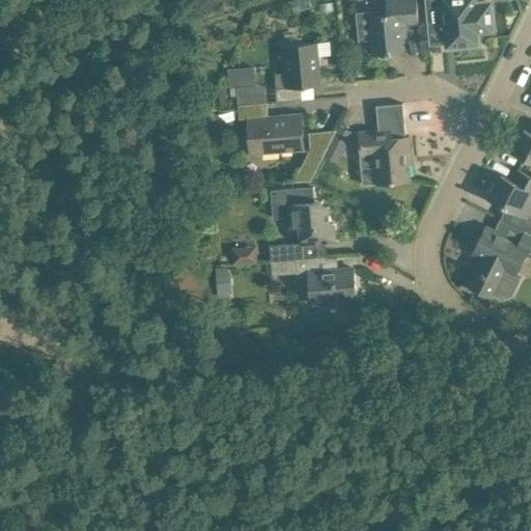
[(221,0),(191,0),(208,15),(215,7),(221,0)]
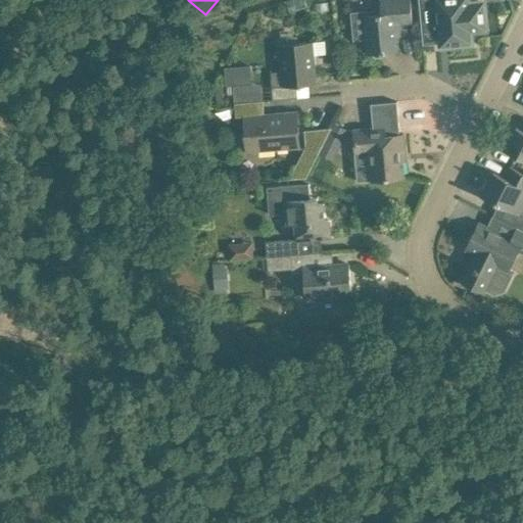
[(353,40),(368,39),(369,54),(372,54),(376,56),(382,56),(385,53),(396,52),(395,37),(399,37),(398,22),(413,21),(410,0),(384,0),(380,0),(381,10),(351,12),(353,40)]
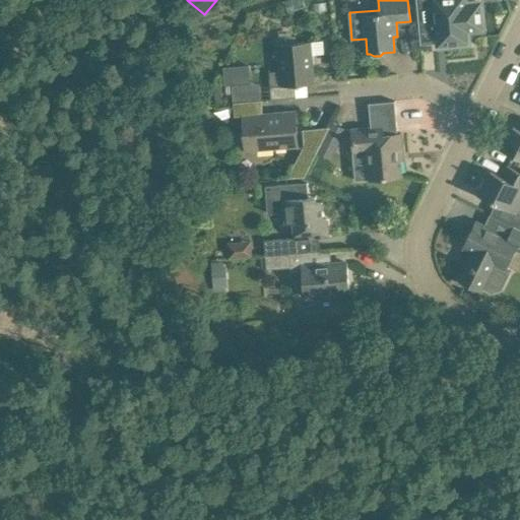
[(416,0),(419,22),(420,43),(434,42),(437,38),(448,47),(464,45),(469,39),(468,31),(483,30),(481,2),(468,3),(467,0),(416,0)]
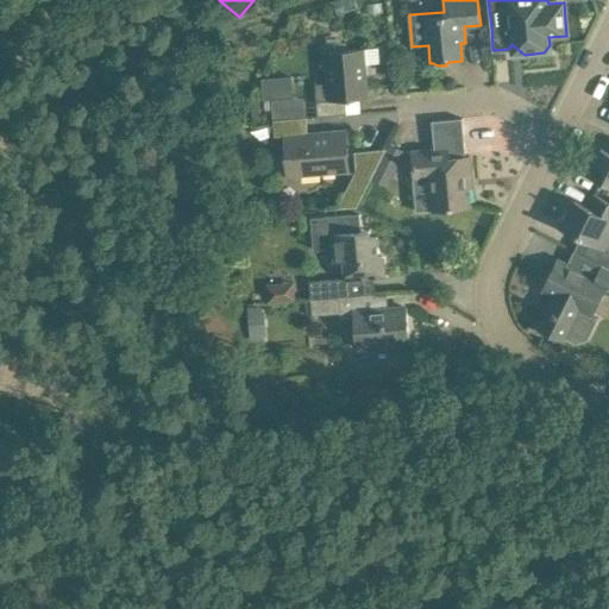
[(327,83),(315,83),(318,117),(347,114),(346,100),(368,98),(365,64),(380,63),(378,48),(364,49),(339,51),(325,52),(327,83)]
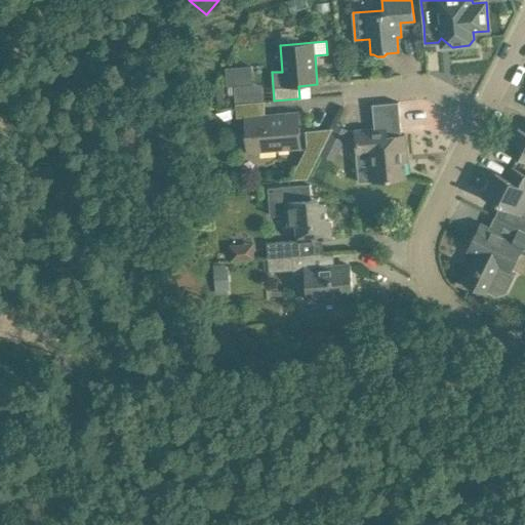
[(250,67),(225,69),(226,86),(252,84),(250,67)]
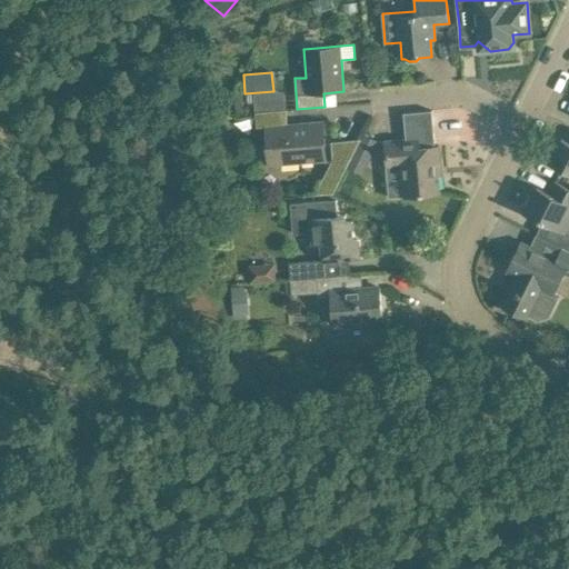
[(286,110),(256,112),(257,128),(266,127),(269,165),(326,161),(322,121),(288,125),(286,110)]
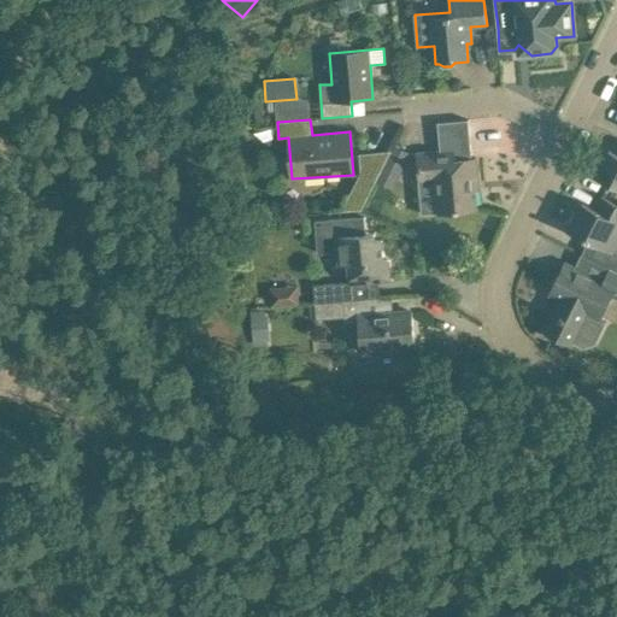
[(440,151),(417,153),(419,177),(419,182),(435,181),(436,189),(438,212),(476,210),(474,176),(479,176),(476,159),(471,159),(468,119),(438,123),(440,151)]
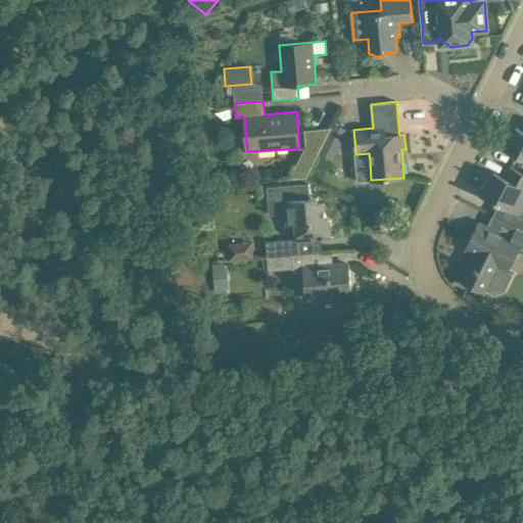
[(335,125),(329,137),(339,143),(345,131),(335,125)]
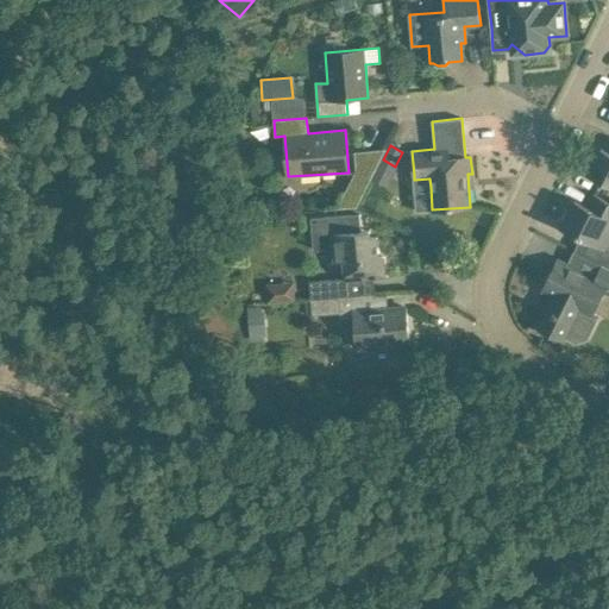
[(588,175),(608,186),(608,184),(608,151),(601,148),(588,175)]
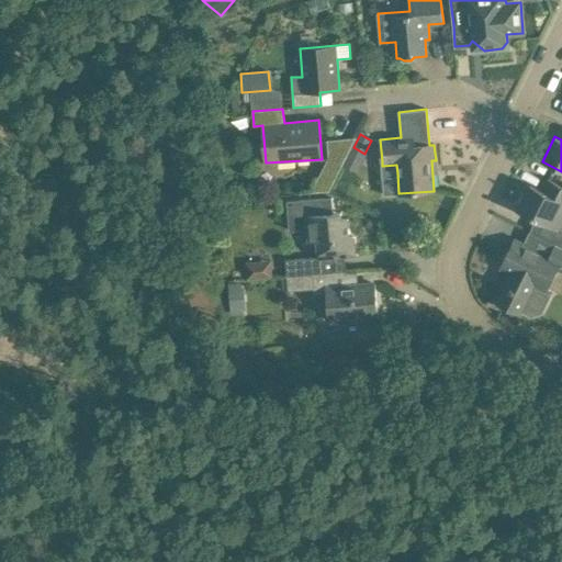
[(356,138),(326,141),(328,158),(347,156),(356,138)]
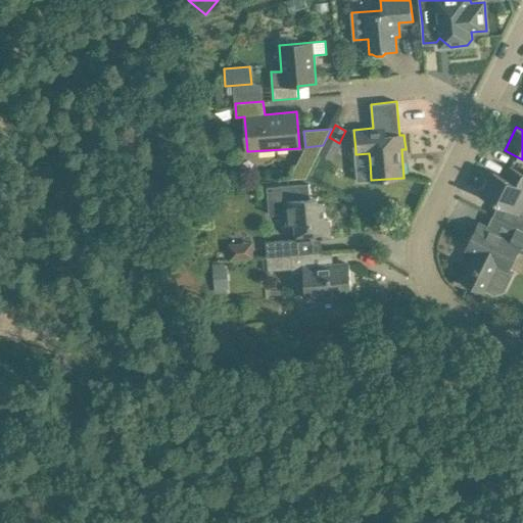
[(481,195),(511,210),(520,215),(521,214),(522,214),(522,173),(510,167),(505,178),(493,172),(481,195)]
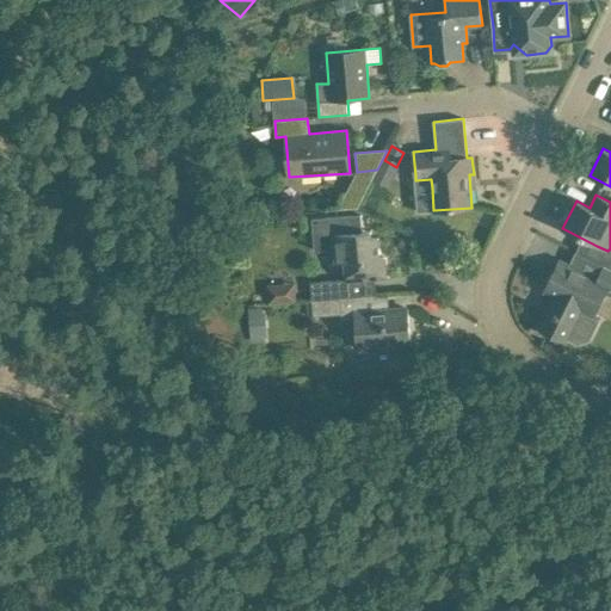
[(310,283),(312,301),(328,300),(341,298),(343,297),(341,282),(387,277),(386,258),(381,258),(378,238),(371,239),(371,232),(363,232),(360,215),(312,220),(315,251),(334,250),(335,264),(345,263),(346,279),(310,283)]
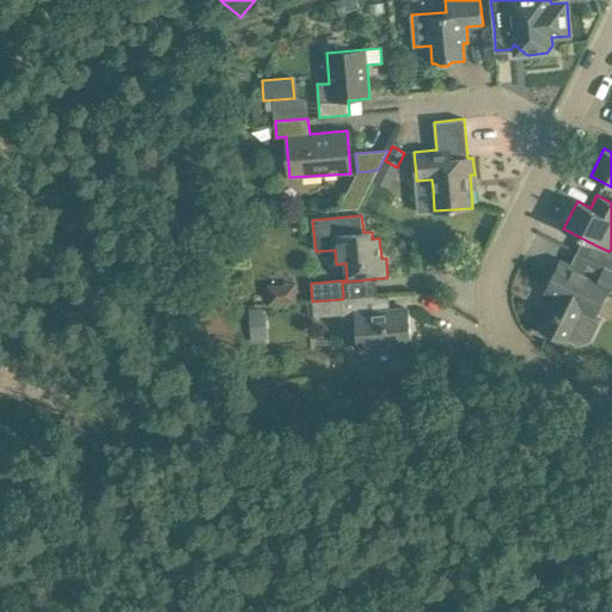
[(611,269),(609,268),(605,265),(598,280),(561,262),(545,292),(556,297),(539,330),(567,343),(568,340),(579,344),(589,341),(601,317),(597,314),(607,293),(611,295),(611,269)]
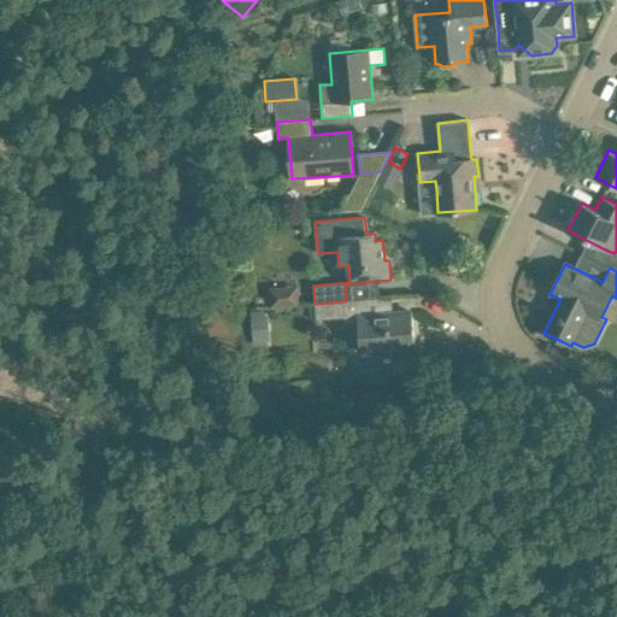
[(346,316),(339,317),(340,335),(342,354),(362,352),(415,348),(412,311),(393,313),(392,297),(346,300),(345,301),(346,316)]
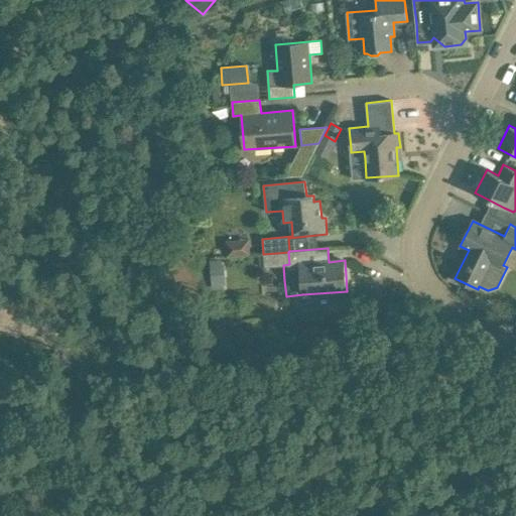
[(277,253),(263,254),(264,268),(278,266),(277,253)]
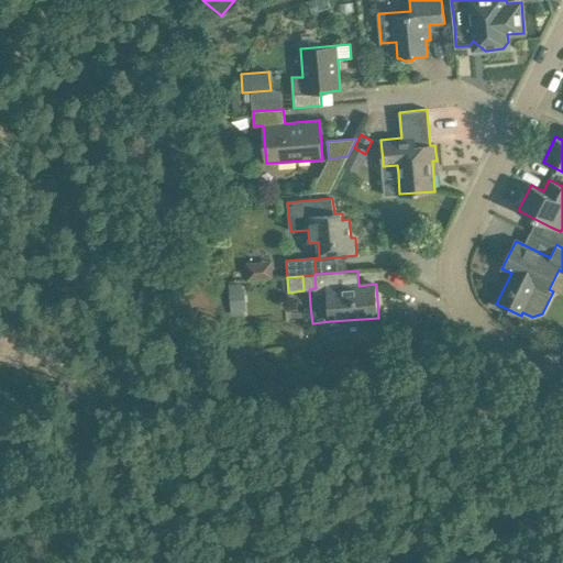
[(244,315),(242,283),(230,284),(232,315),(244,315)]
